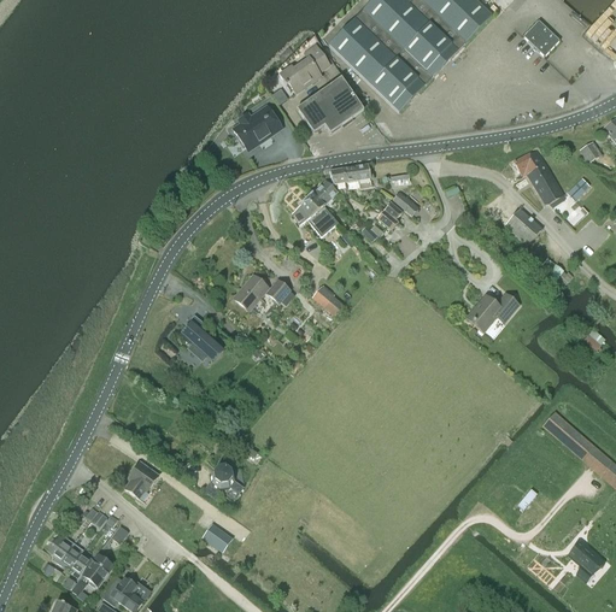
[(370,0),(330,42),(358,70),(364,75),(400,110),(462,46),(492,13),(477,0),(370,0)]
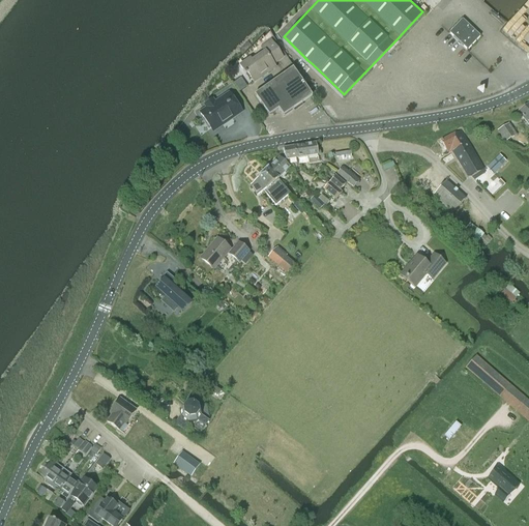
[(463,16),(449,29),(468,47),(481,33),(463,16)]
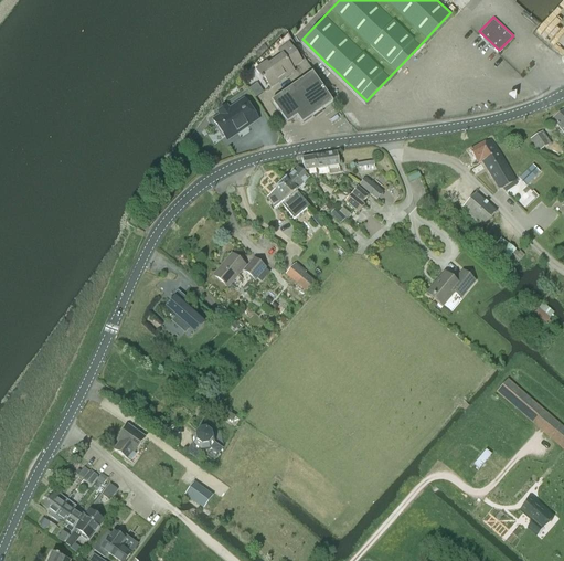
[(262,75),(263,77),(265,75),(272,84),(295,67),(293,65),(302,57),(290,41),(280,48),(284,53),(269,63),(268,61),(257,67),(262,75)]
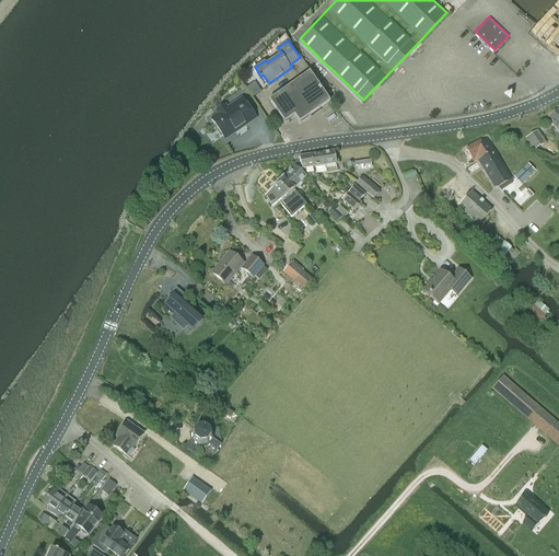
[(270,96),(286,119),(295,113),(301,119),(330,99),(311,69),(270,96)]
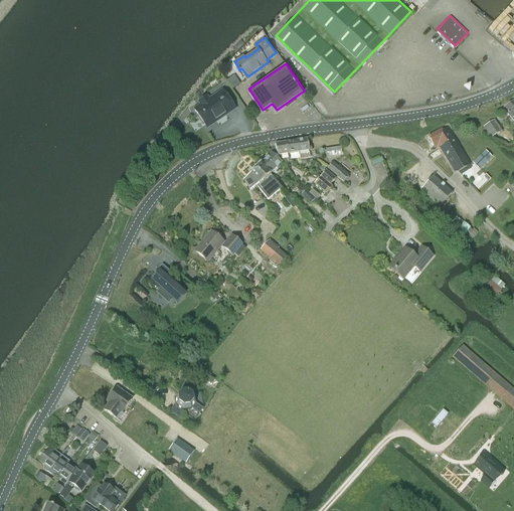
[(205,107),(198,112),(208,125),(235,106),(223,88),(209,97),(208,94),(200,100),(205,107)]
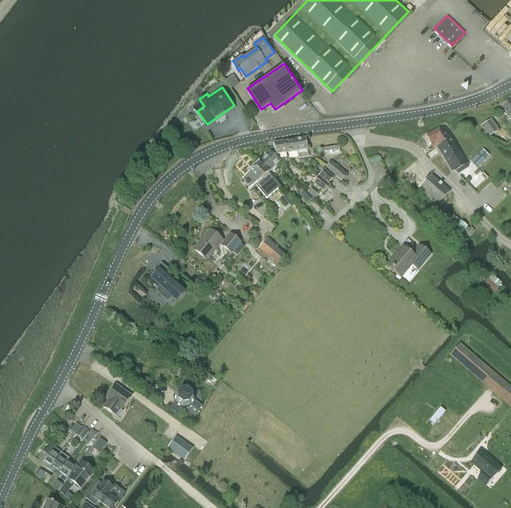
[(510,95),(500,104),(510,116),(510,95)]
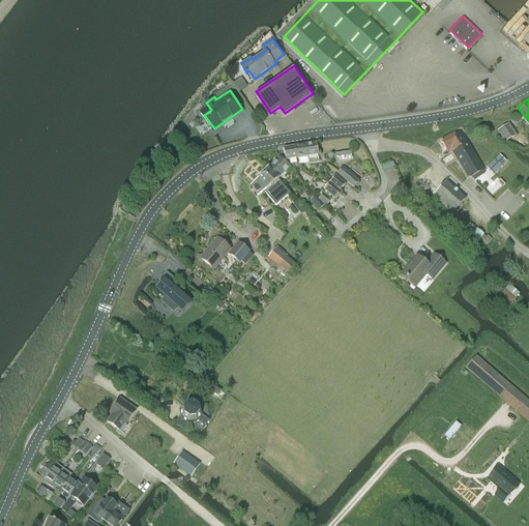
[(518,132),(510,119),(498,127),(506,139),(518,132)]
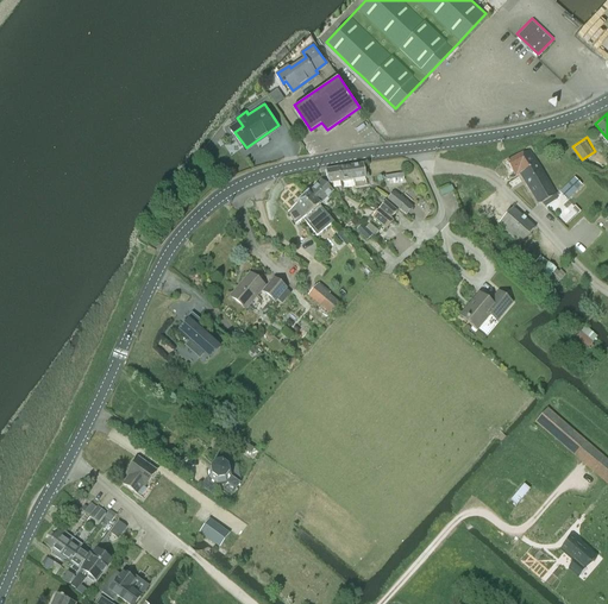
[(530,145),(508,158),(516,172),(520,170),(539,200),(543,200),(556,192),(557,192),(555,188),(536,155),(530,145)]
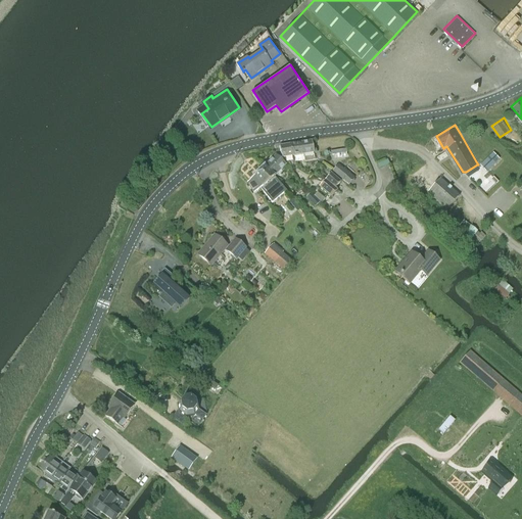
[(301,139),(304,152),(315,150),(313,137),(301,139)]
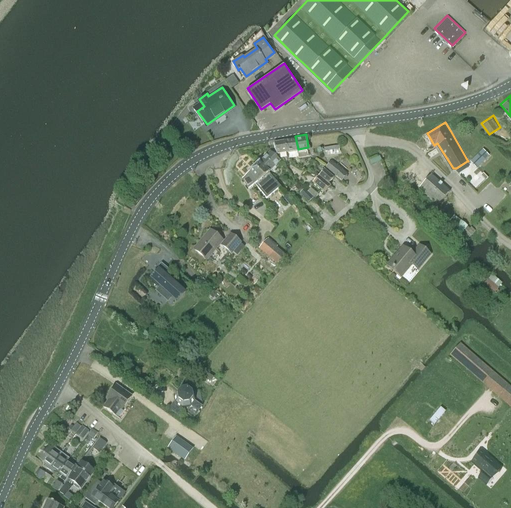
[(285,138),(287,150),(298,149),(295,136),(285,138)]
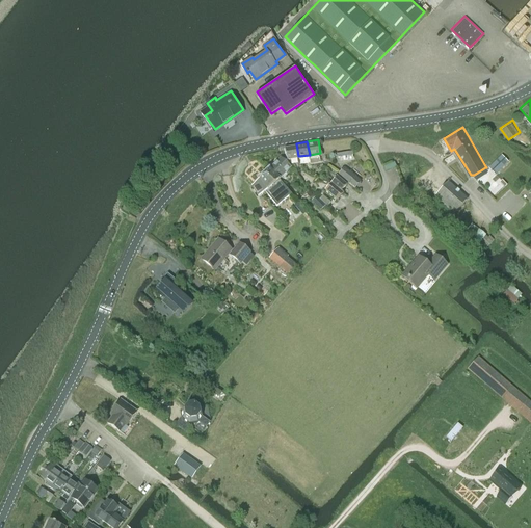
[(288,158),(298,156),(296,143),(285,146),(288,158)]
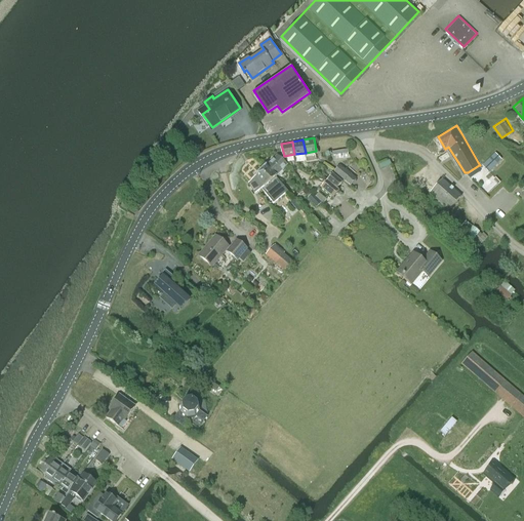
[(487,158),(483,162),(489,169),(492,166),(501,156),(495,150),(487,158)]
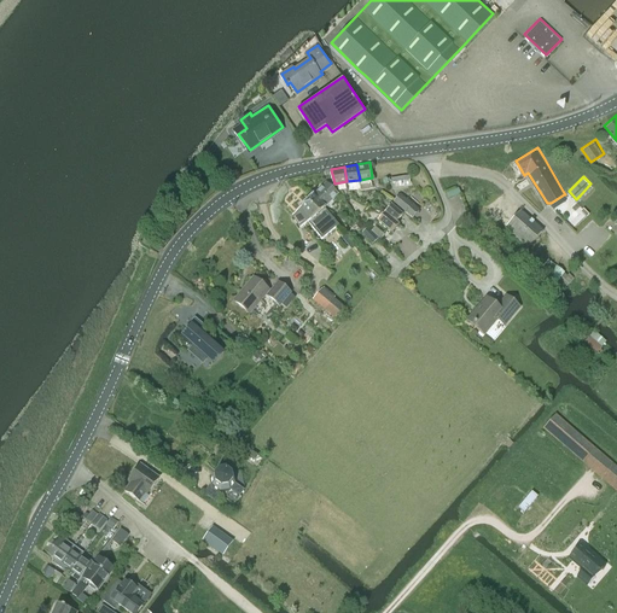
[(313,193),(325,204),(338,191),(326,180),(313,193)]
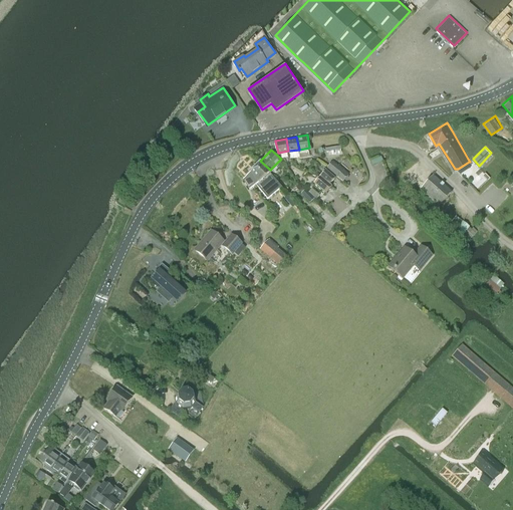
[(333,159),(327,166),(343,179),(349,172),(333,159)]
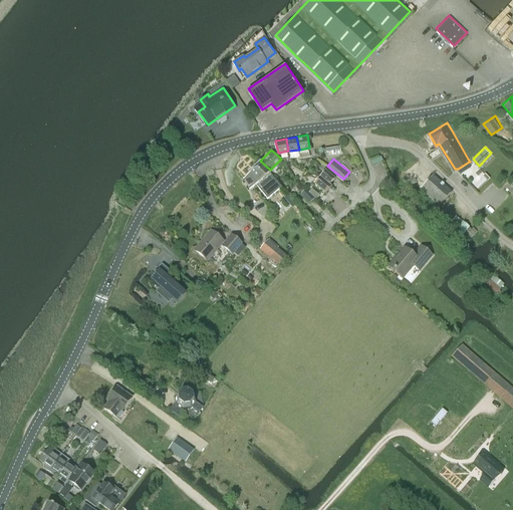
[(270,171),(270,170),(260,161),(251,171),(245,177),(250,187),(257,183),(268,196),(281,184),(270,171)]
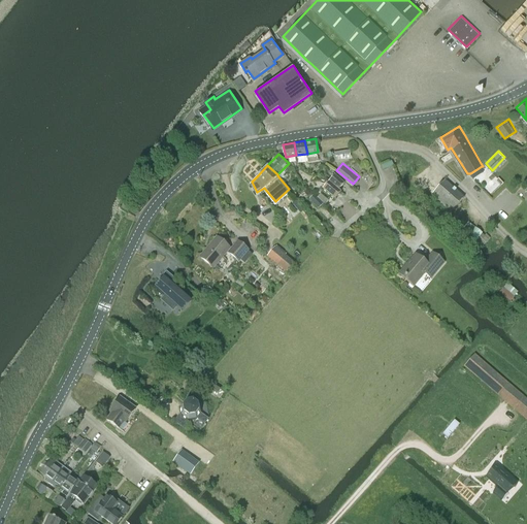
[(339,187),(344,181),(334,171),(328,178),(323,186),(335,196),(341,189),(339,187)]
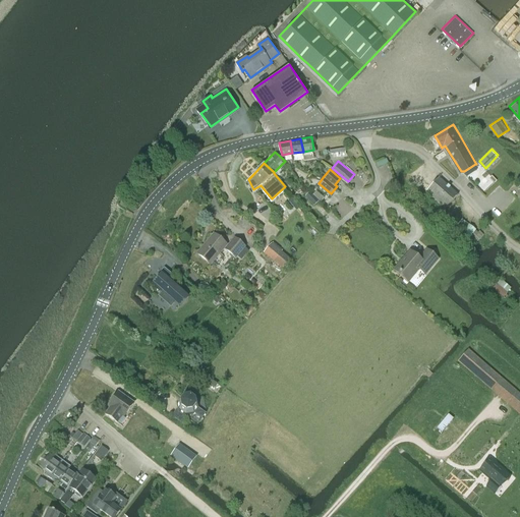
[(459,191),(440,175),(426,189),(446,206),(459,191)]
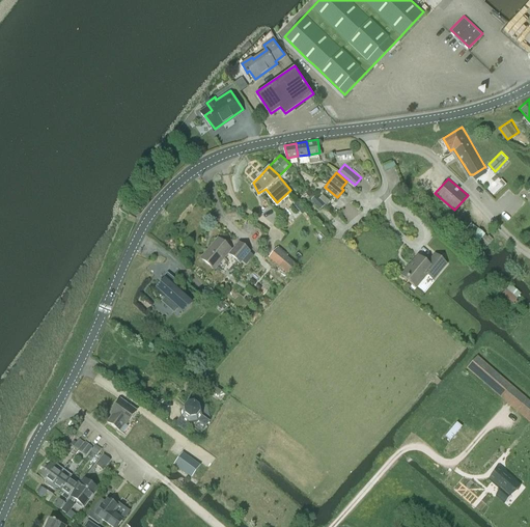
[(312,197),(321,206),(330,198),(324,191),(319,195),(317,192),(312,197)]
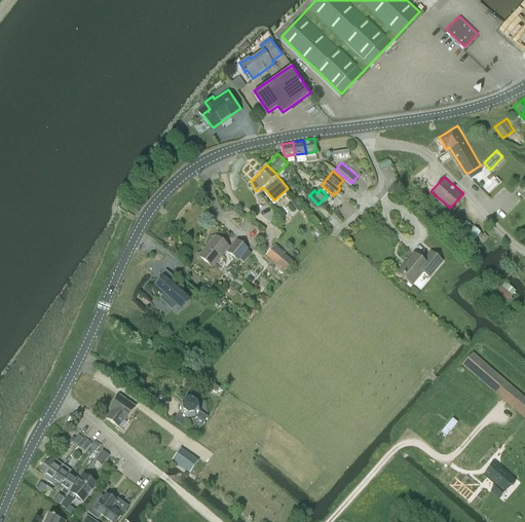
[(198,253),(213,264),(235,236),(221,225),(198,253)]
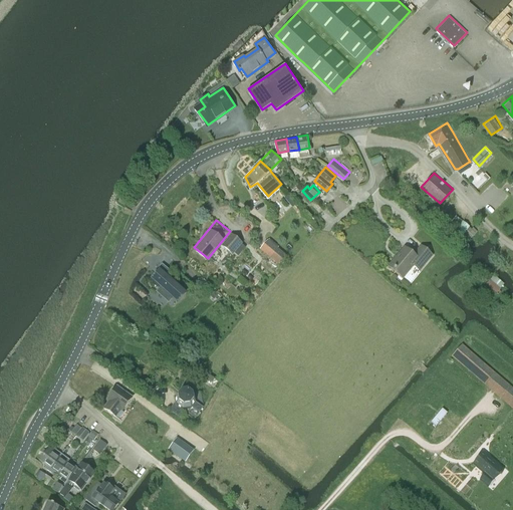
[(222,243),(233,252),(243,240),(232,231),(222,243)]
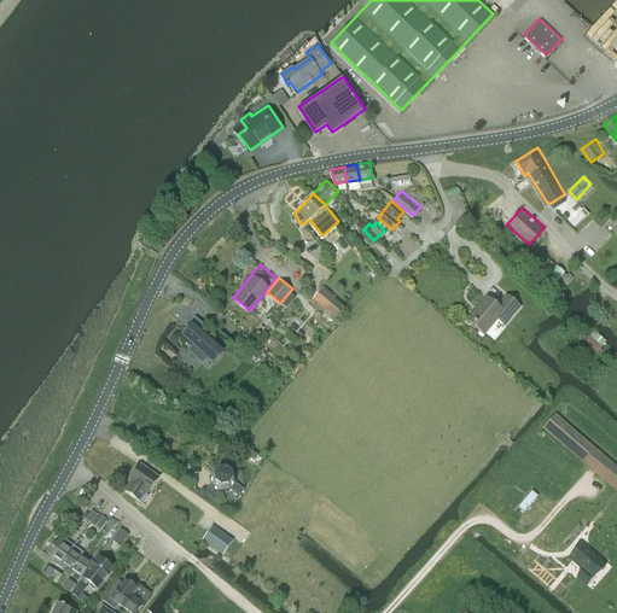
[(313,296),(325,305),(336,315),(344,304),(322,285),(313,296)]
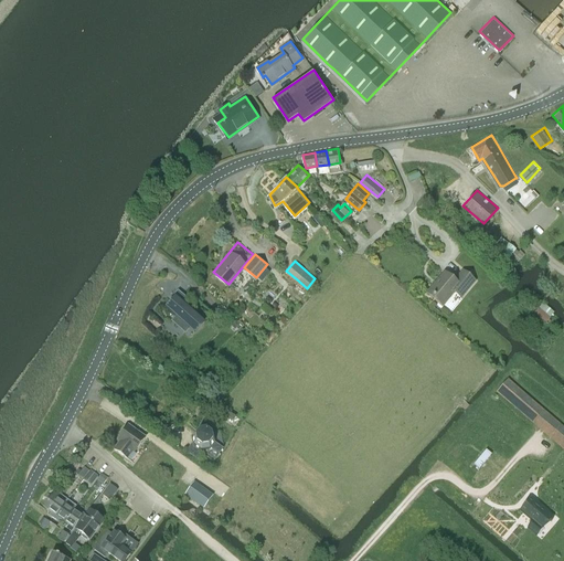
[(443,303),(454,289),(461,295),(467,288),(476,277),(464,267),(455,277),(446,270),(428,290),(443,303)]
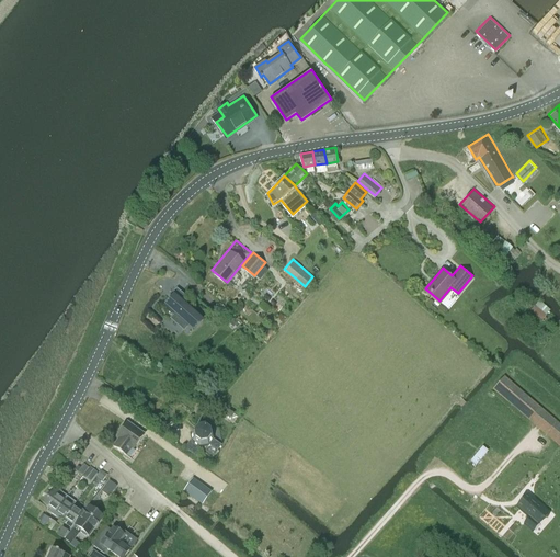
[(171,295),(164,302),(176,313),(173,316),(181,322),(184,319),(187,322),(197,310),(183,298),(186,294),(181,288),(178,292),(179,293),(174,297),(171,295)]
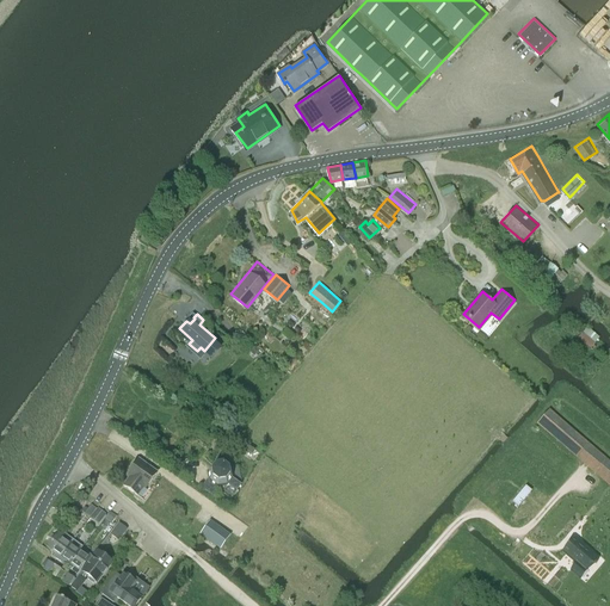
[(587,323),(587,325),(578,334),(591,345),(601,334),(587,323)]
